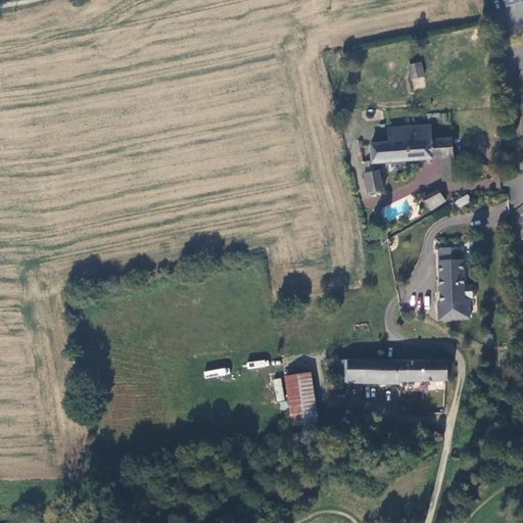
[(425,79),(422,64),(409,66),(411,82),(425,79)]
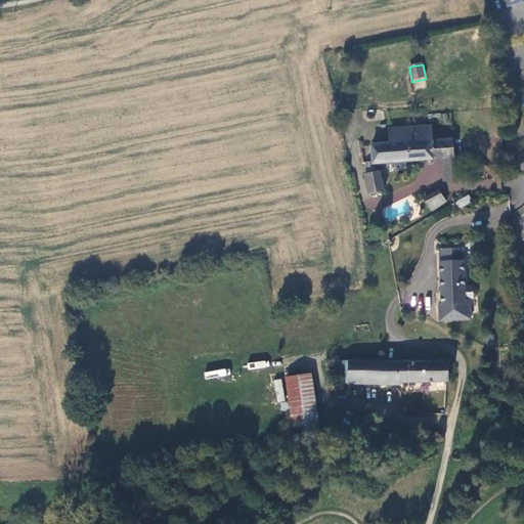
[(454,157),(453,139),(431,141),(430,128),(393,130),(393,143),(370,145),(372,162),(372,165),(374,165),(442,161),(445,183),(462,181),(460,158),(454,157)]
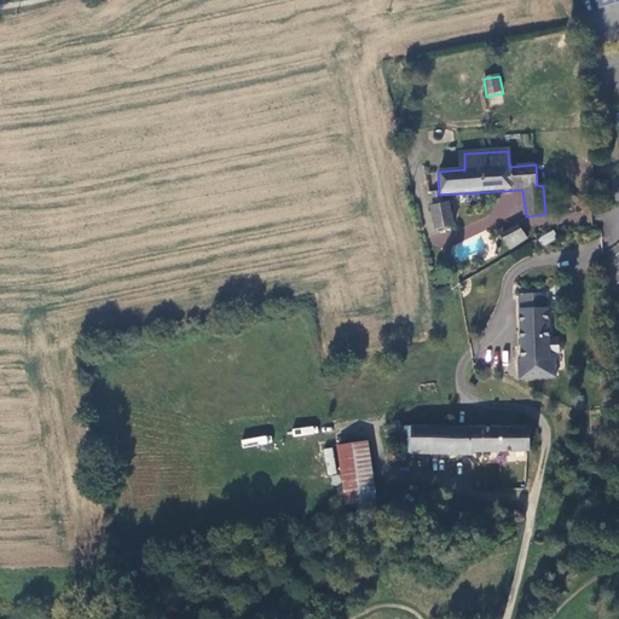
[(439,191),(432,192),(433,206),(443,204),(441,195),(439,195),(439,191)]
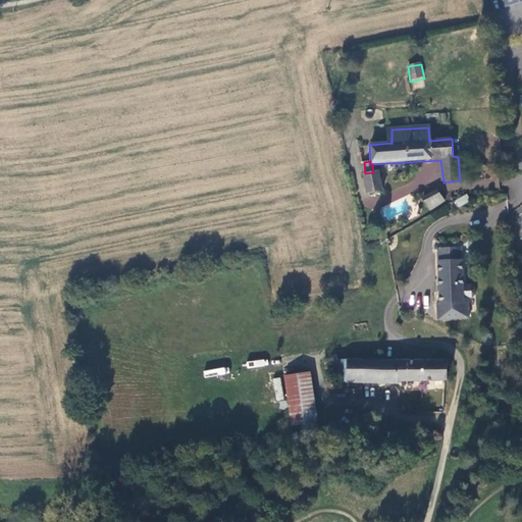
[(380,191),(377,171),(373,172),(365,173),(363,174),(367,193),(380,191)]
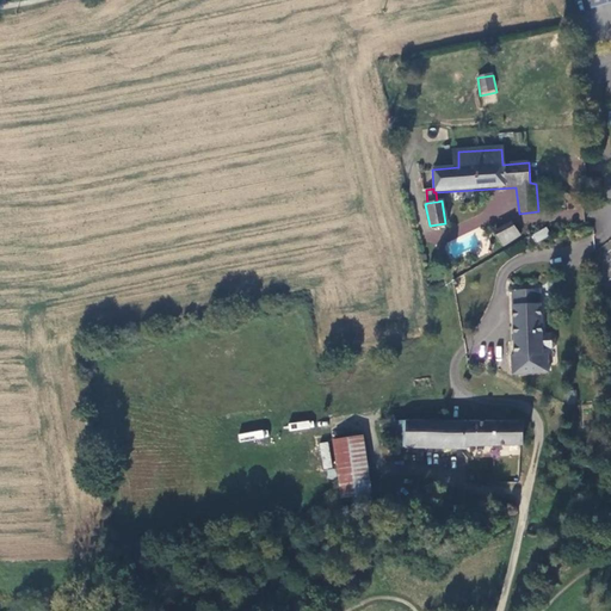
[(497,235),(503,246),(518,236),(511,226),(497,235)]
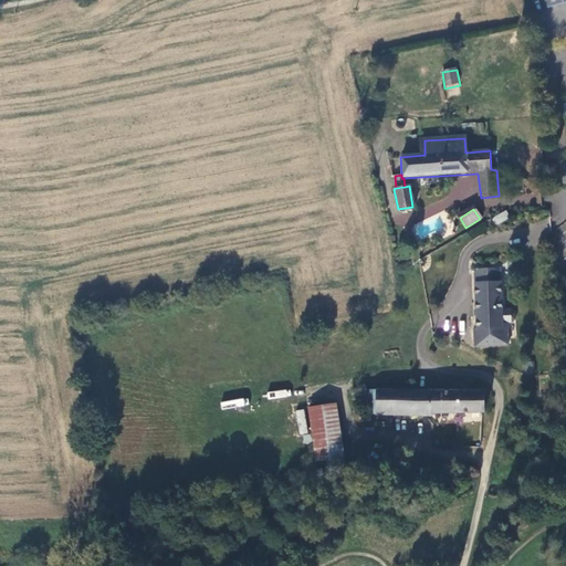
[(495,224),(510,219),(506,211),(492,217),(495,224)]
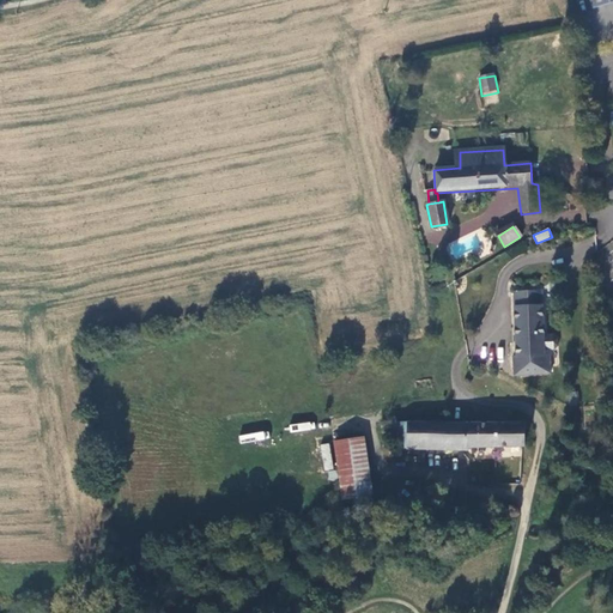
[(542,302),(542,291),(515,291),(515,307),(516,375),(544,375),(544,370),(544,353),(542,302)]
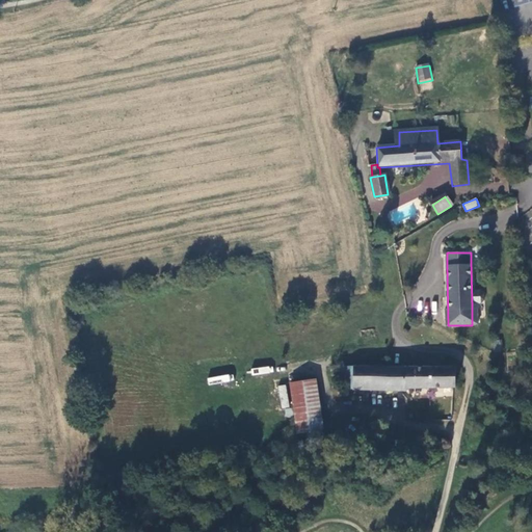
[(455,388),(456,369),(343,368),(342,371),(338,371),(338,376),(343,376),(344,390),(379,391),(403,391),(406,388),(455,388)]
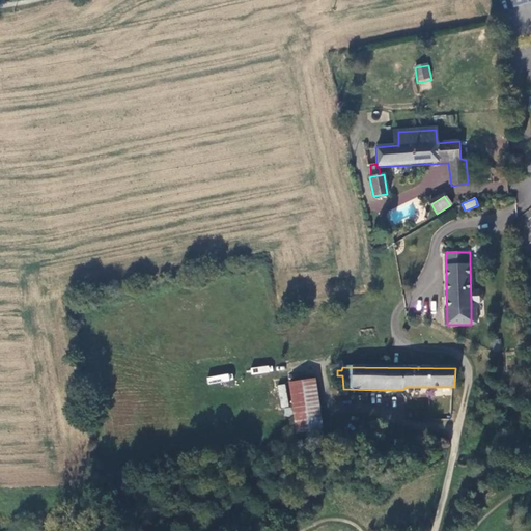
[(324,425),(314,379),(289,383),(299,430),(324,425)]
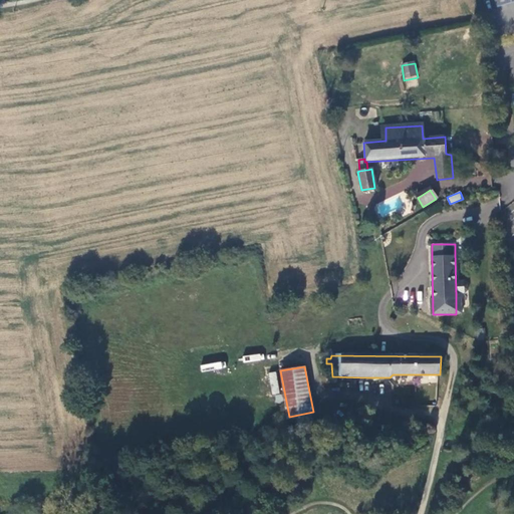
[(271,394),(279,393),(276,371),(268,372),(271,394)]
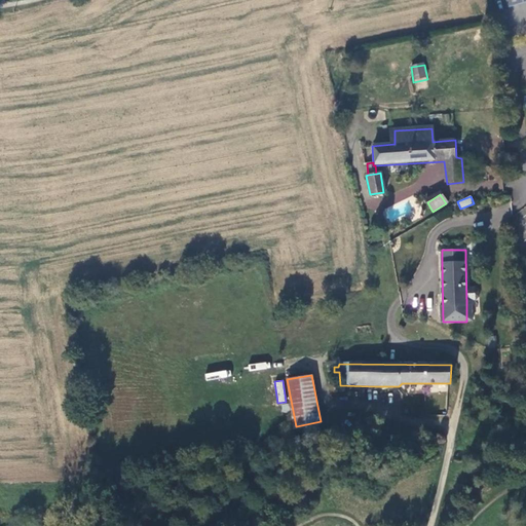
All buildings are outlined.
